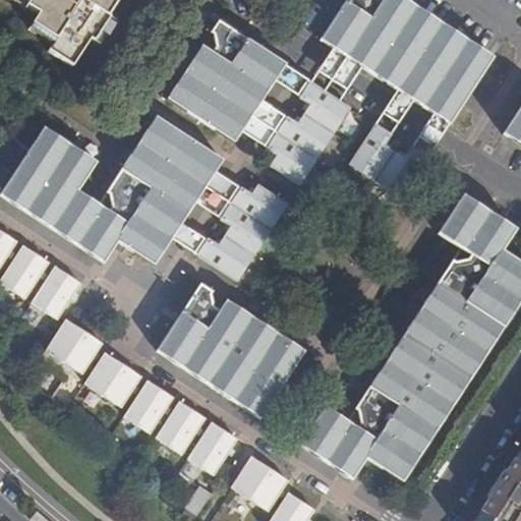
[(20,0),(27,4),(25,7),(39,15),(33,26),(56,41),(48,53),(71,67),(90,41),(94,43),(110,19),(107,17),(118,0),(20,0)]
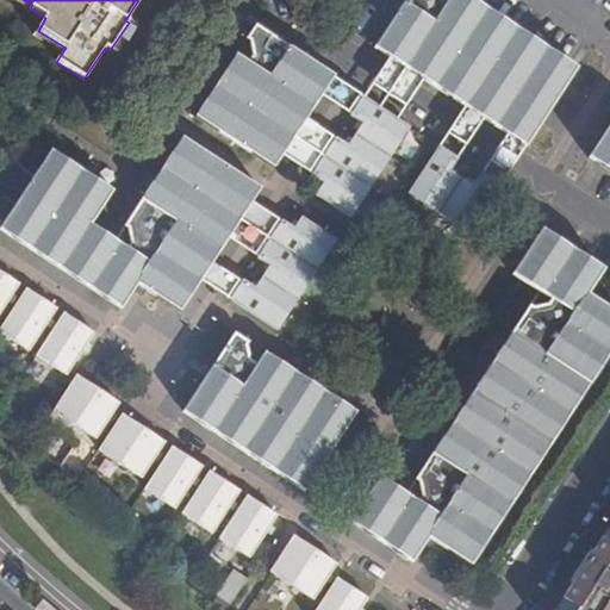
[(577,70),(470,0),(405,0),(375,48),(388,57),(406,68),(424,80),(465,106),(484,118),(508,134),(527,147),(577,70)]
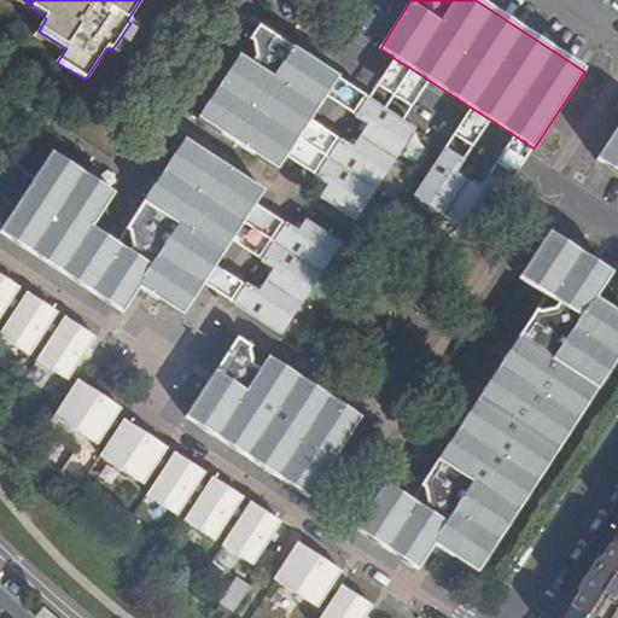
[(277,169),(337,79),(296,51),(258,27),(250,40),(255,44),(256,59),(251,66),(238,58),(198,118),(277,169)]
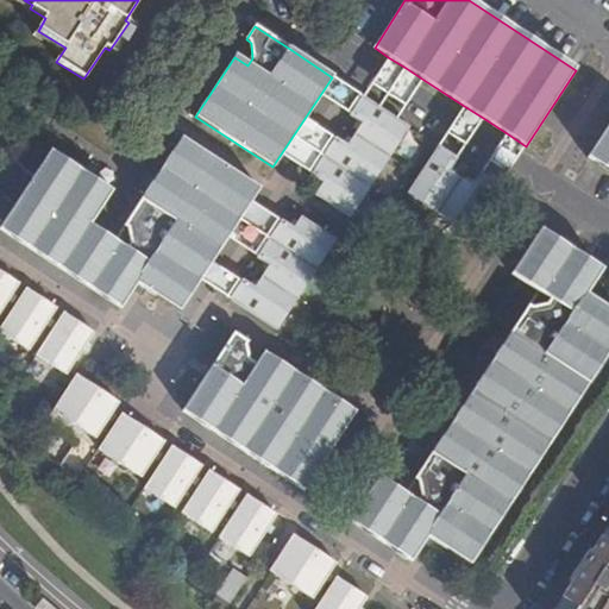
[(362,124),(355,136),(389,158),(409,127),(397,120),(380,108),(362,98),(350,115),(362,124)]
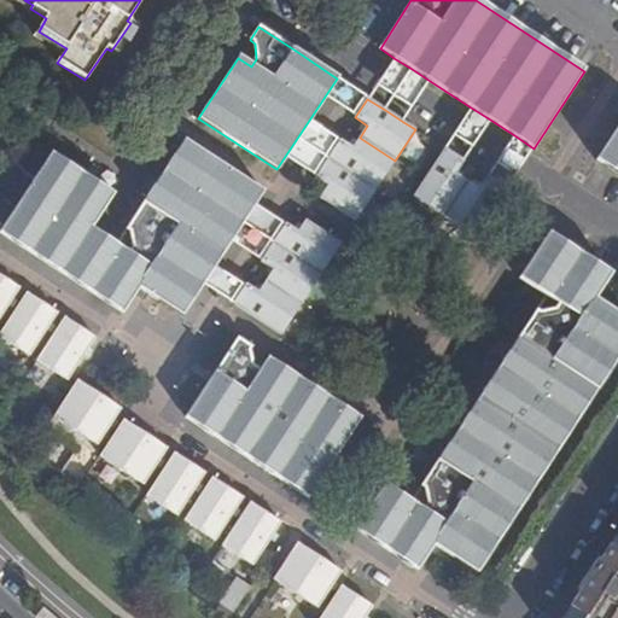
[(617,129),(598,162),(617,174),(617,129)]
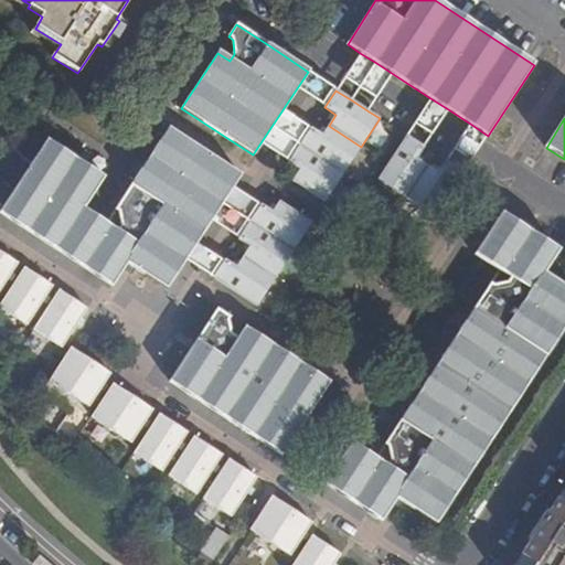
[(343,174),(361,147),(329,126),(322,136),(311,128),(299,146),(343,174)]
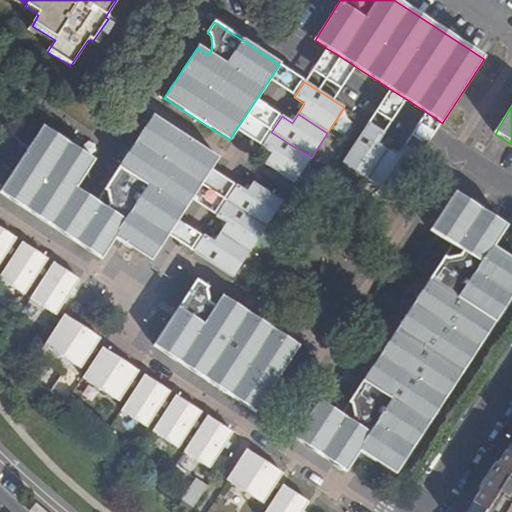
[(152,118),(96,204),(75,190),(93,161),(44,129),(1,193),(102,259),(115,238),(150,261),(216,160),(152,118)]
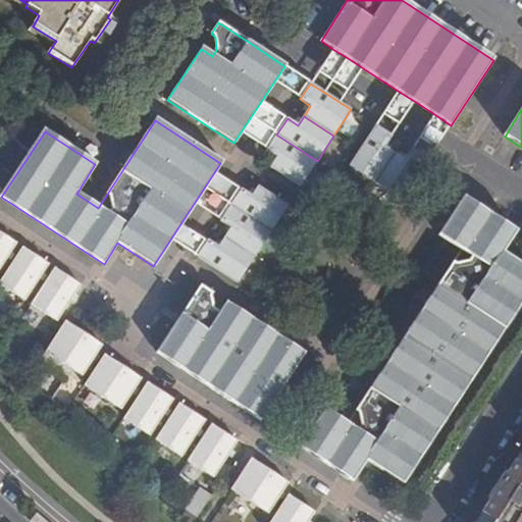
[(385,147),(393,137),(392,136),(375,125),(350,166),(376,184),(396,154),(385,147)]
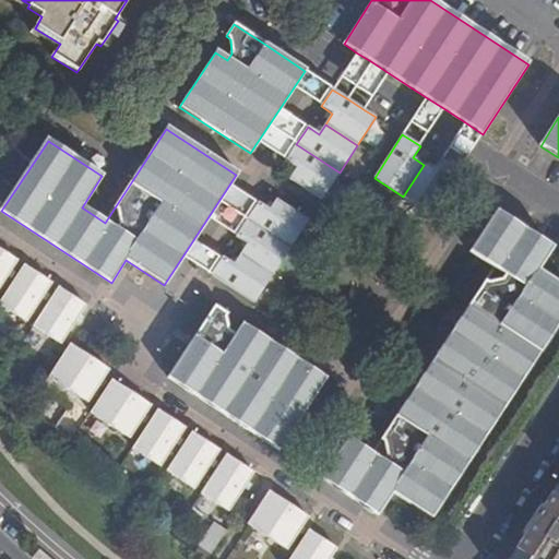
[(296,168),(289,179),(321,200),(340,173),(296,144),(286,161),(296,168)]
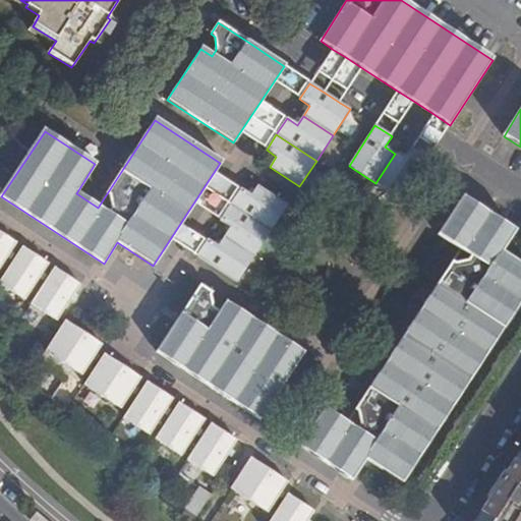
[(375,183),(400,199),(426,159),(410,149),(403,160),(395,154),(375,183)]
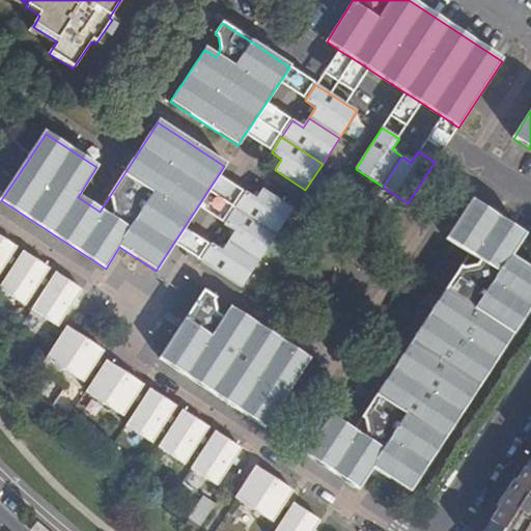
[(275,235),(291,211),(261,191),(255,200),(245,194),(234,208),(275,235)]
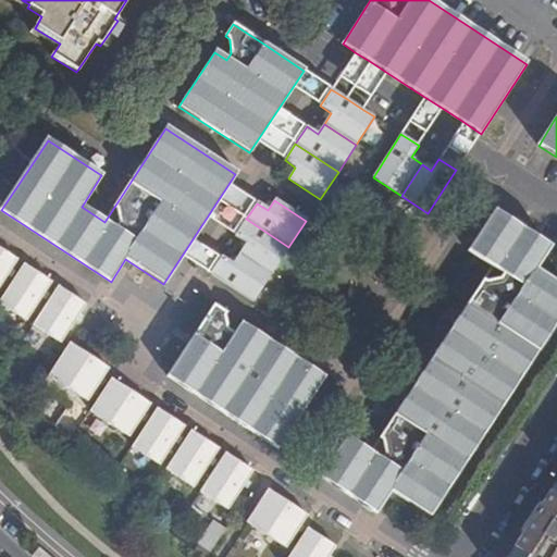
[(391,490),(430,515),(556,320),(556,285),(534,271),(549,247),(495,211),(469,251),(493,267),(371,454),(347,438),(322,478),(376,512),(391,490)]
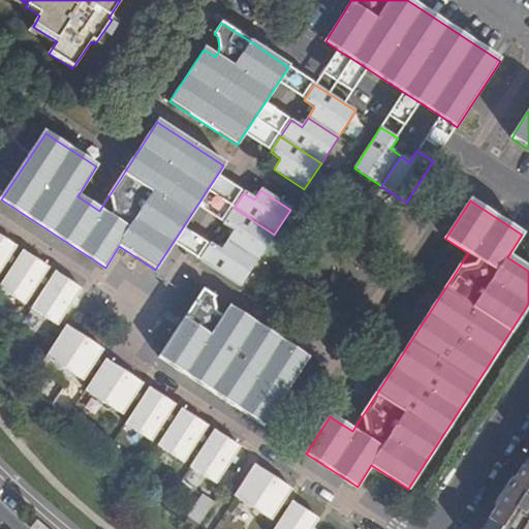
[(256,261),(274,235),(234,208),(223,224),(234,231),(226,242),(256,261)]
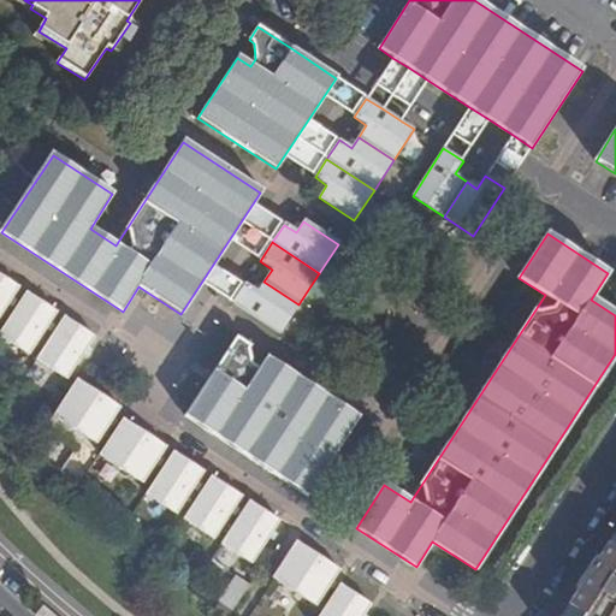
[(0,318),(21,288),(0,274),(0,318)]
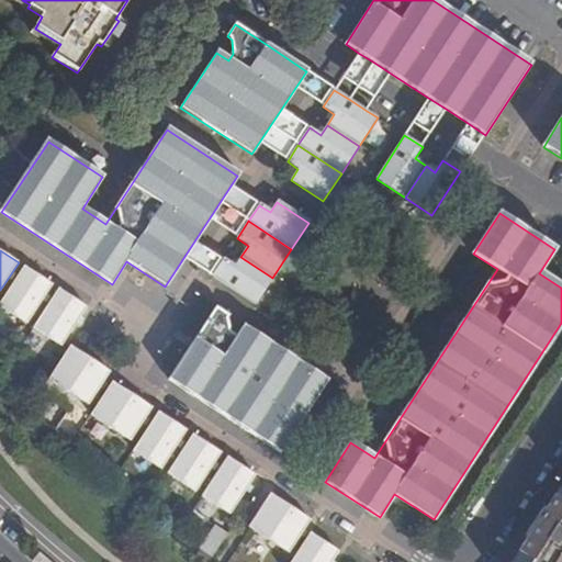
[(223,259),(212,277),(255,305),(272,278),(240,257),(235,267),(223,259)]
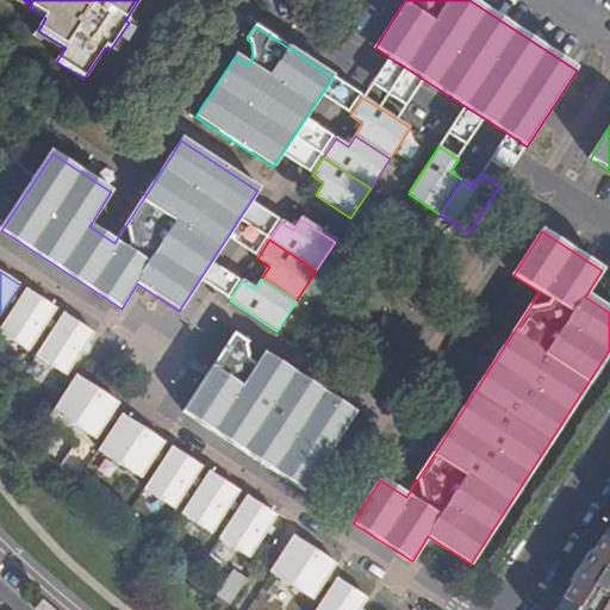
[(0,332),(29,352),(56,309),(26,290),(0,329),(0,332)]
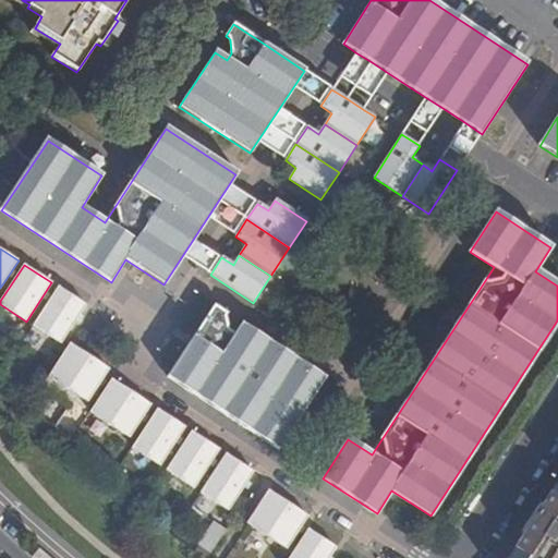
[(61,343),(86,305),(59,287),(34,326),(61,343)]
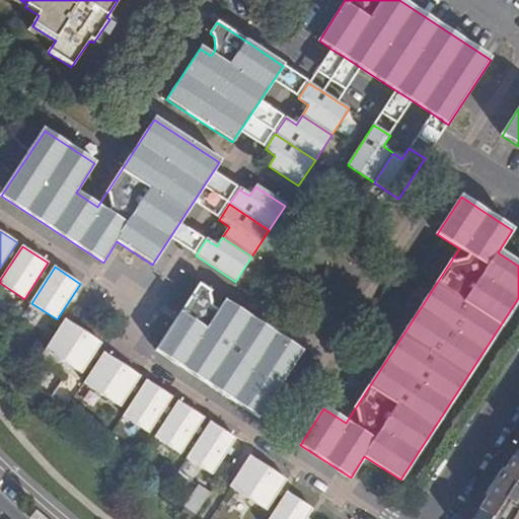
[(218,312),(212,309),(210,292),(200,286),(156,351),(260,416),(301,351),(225,302),(218,312)]
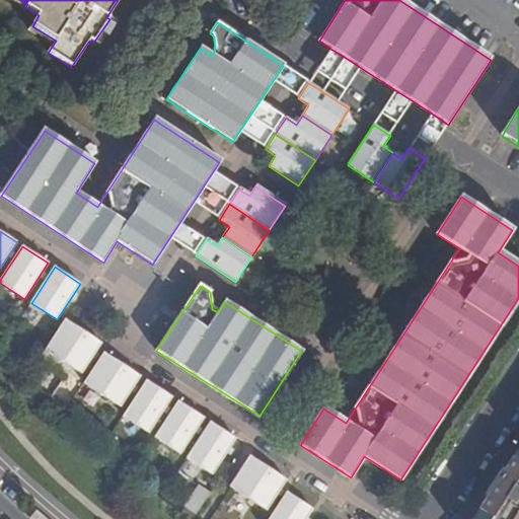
[(82,375),(98,350),(101,344),(65,320),(46,350),(82,375)]
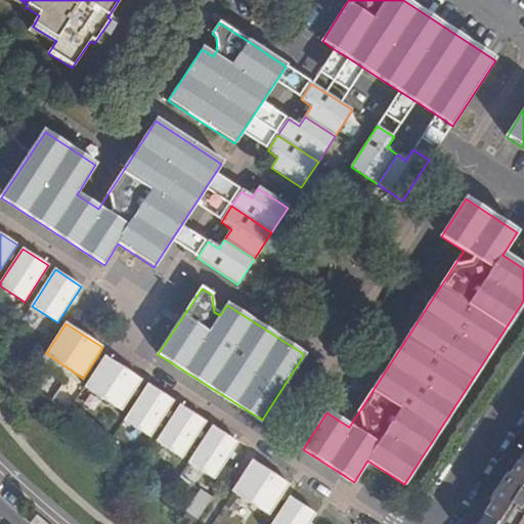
[(122,411),(142,381),(104,356),(85,387),(122,411)]
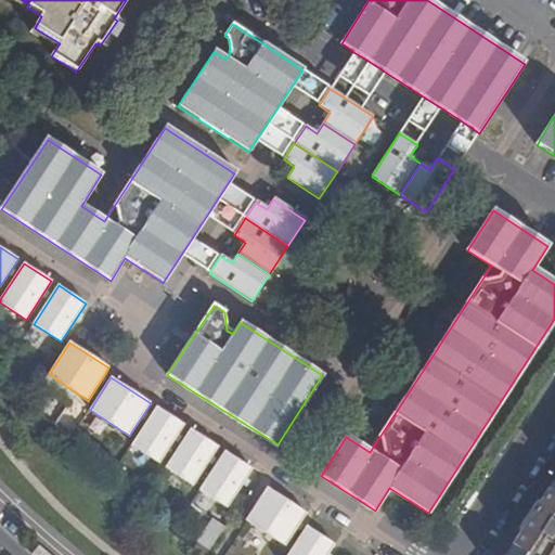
[(158,463),(184,425),(156,407),(131,446),(158,463)]
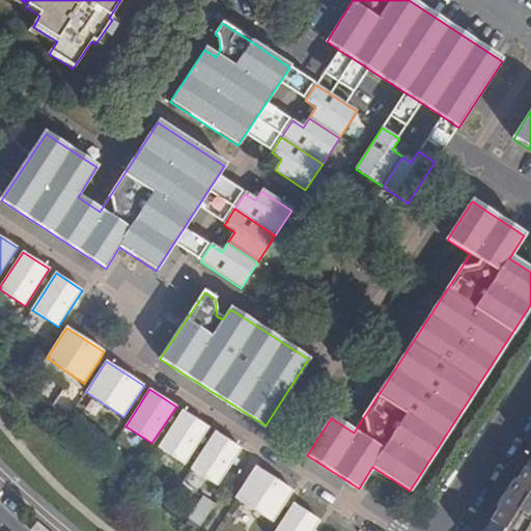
[(185,465),(208,427),(183,411),(159,448),(185,465)]
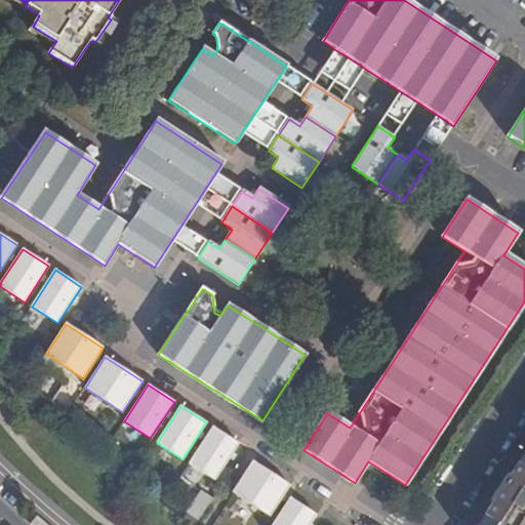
[(215,481),(239,444),(212,427),(189,463),(215,481)]
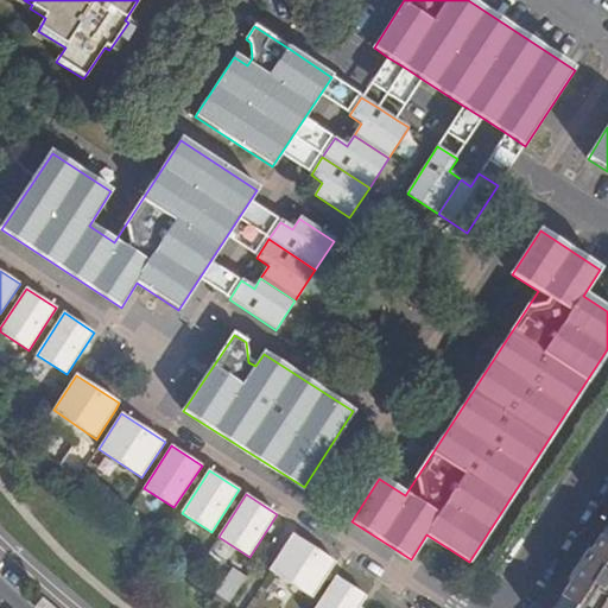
[(607,607),(607,521),(551,607),(607,607)]
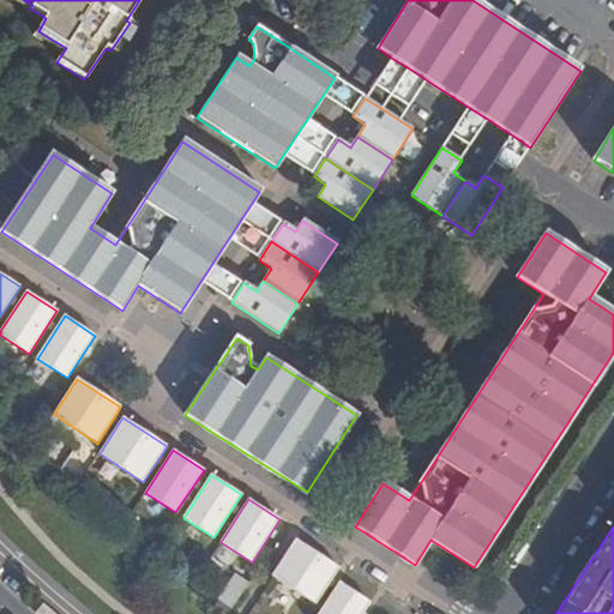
[(315,605),(332,578),(338,569),(294,540),(271,576),(315,605)]
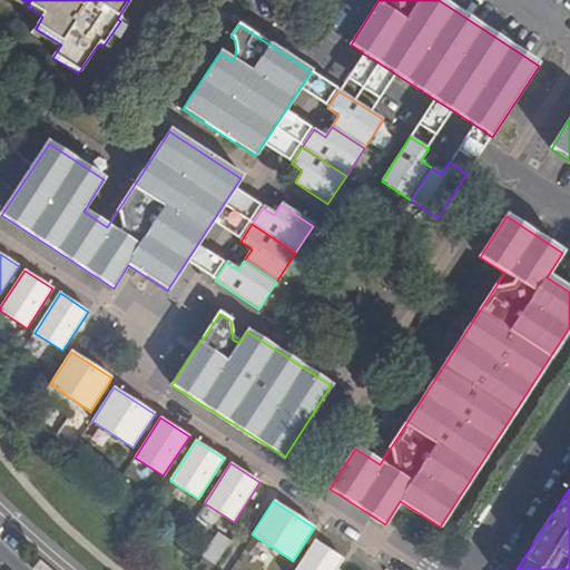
[(199,558),(214,567),(229,541),(214,532),(199,558)]
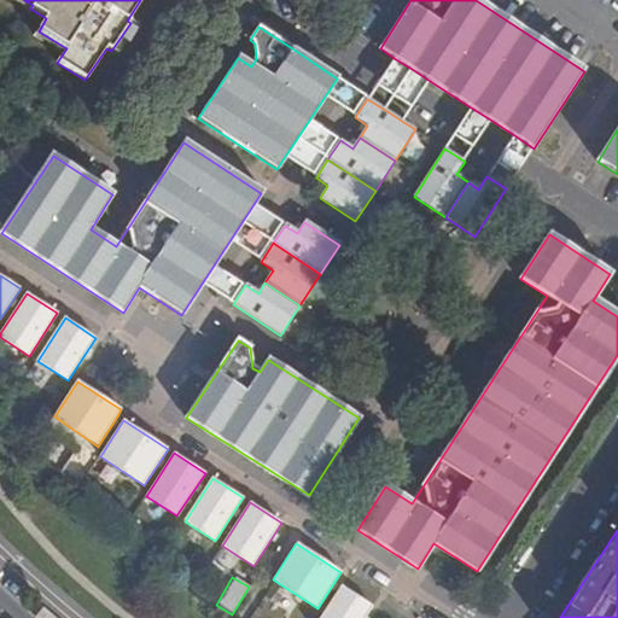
[(365,617),(373,607),(340,586),(319,617),(365,617)]
